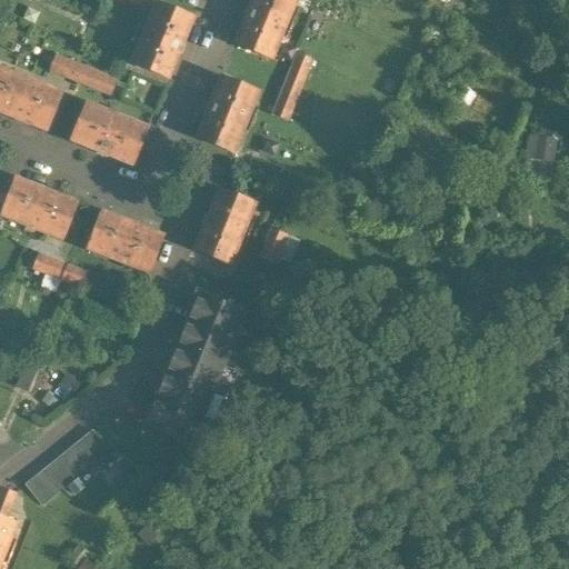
[(295,0),(252,0),(248,11),(247,11),(245,19),(246,19),(235,46),(271,61),(295,0)]
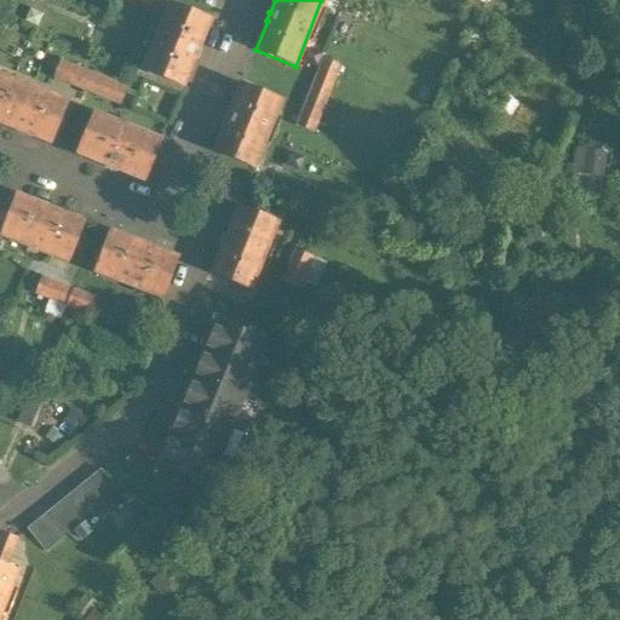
[(210,21),(170,5),(142,72),(182,87),(194,58),(195,59),(199,51),(197,50),(210,21)]
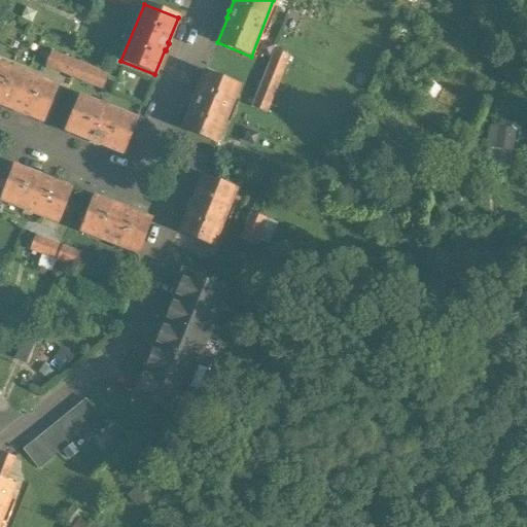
[(288,57),(275,50),(264,79),(277,84),(288,57)]
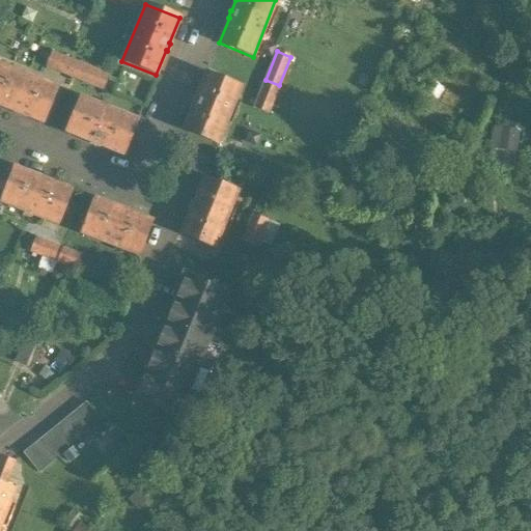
[(80,65),(51,54),(46,66),(74,79),(80,65)]
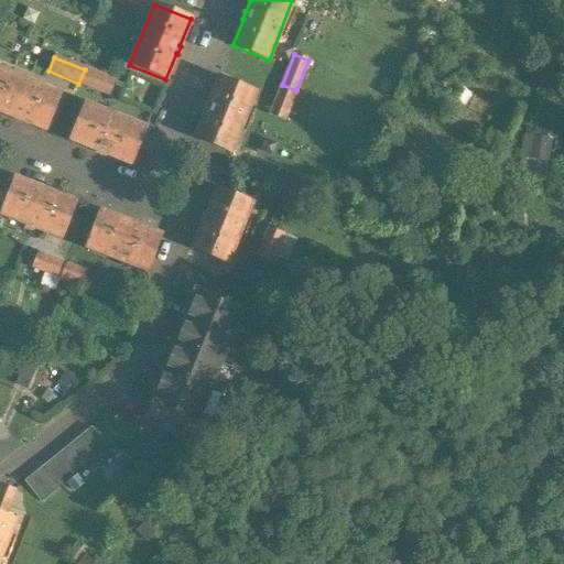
[(116,82),(85,69),(78,84),(109,96),(116,82)]
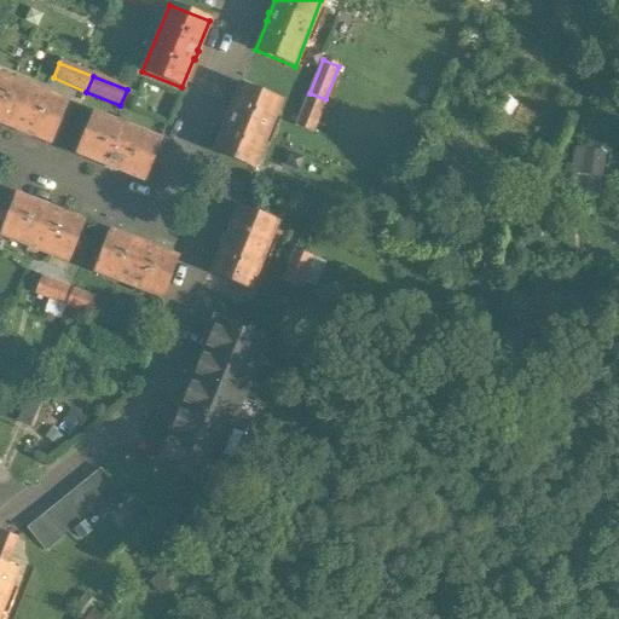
[(67,104),(0,77),(0,123),(50,144),(57,126),(58,126),(62,119),(61,117),(67,104)]
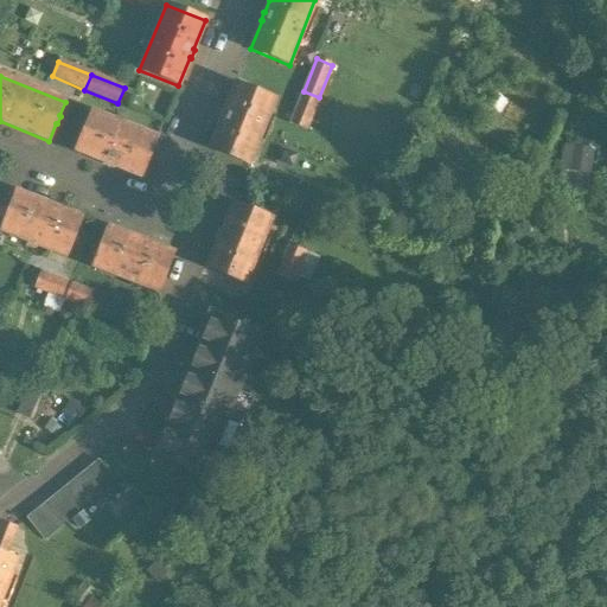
[(275,100),(236,84),(224,113),(223,113),(219,120),(221,121),(209,149),(248,165),(275,100)]
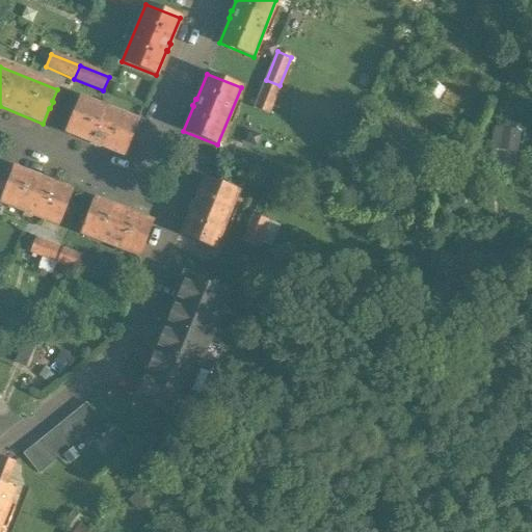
[(266,80),(255,109),(268,114),(280,85),(266,80)]
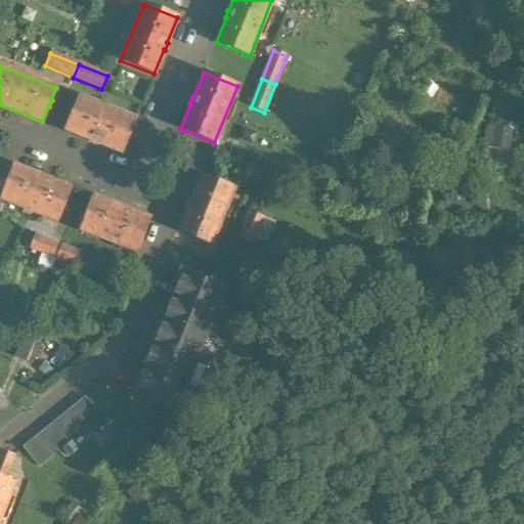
[(135,120),(79,97),(64,131),(89,140),(89,141),(96,144),(96,143),(122,154),(135,120)]
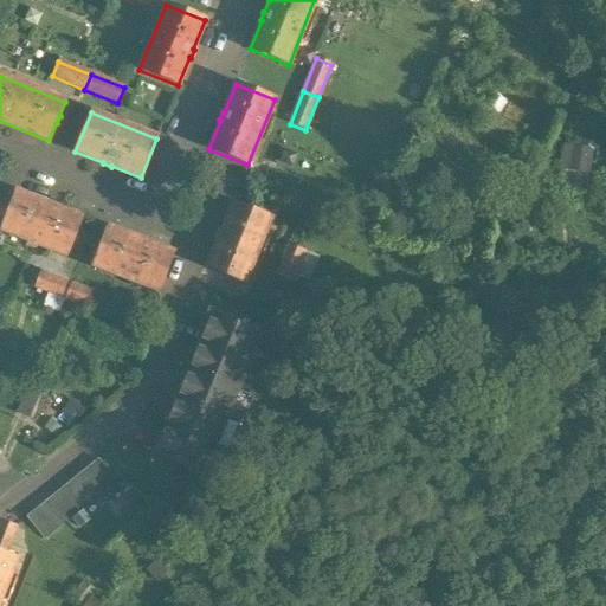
[(562,167),(593,175),(600,148),(569,140),(562,167)]
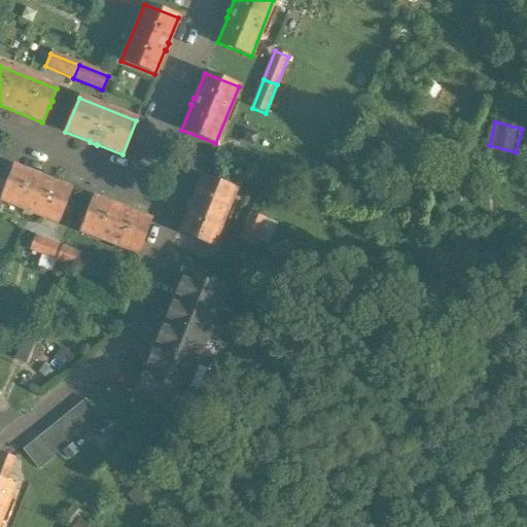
[(13,168),(0,162),(0,174),(9,177),(13,168)]
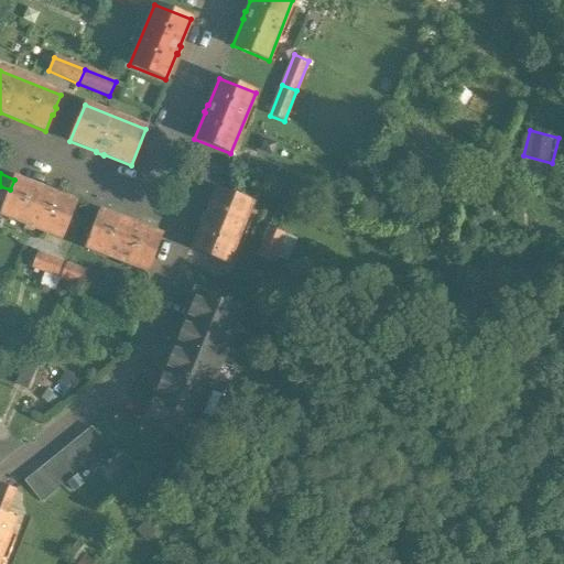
[(42,190),(14,180),(10,191),(4,205),(0,216),(62,239),(75,203),(49,193),(49,191),(42,188),(42,190)]
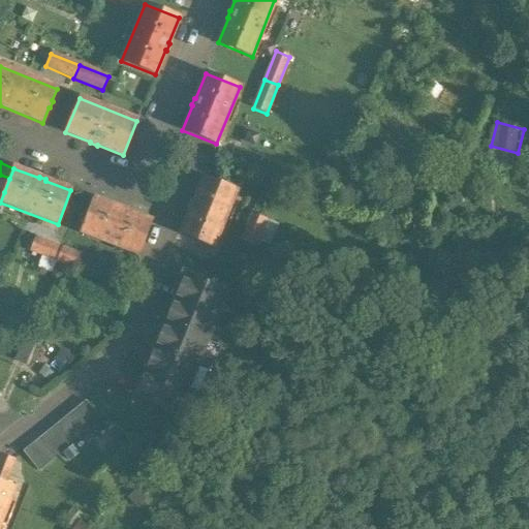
[(9,178),(0,175),(0,190),(4,192),(9,179),(9,178)]
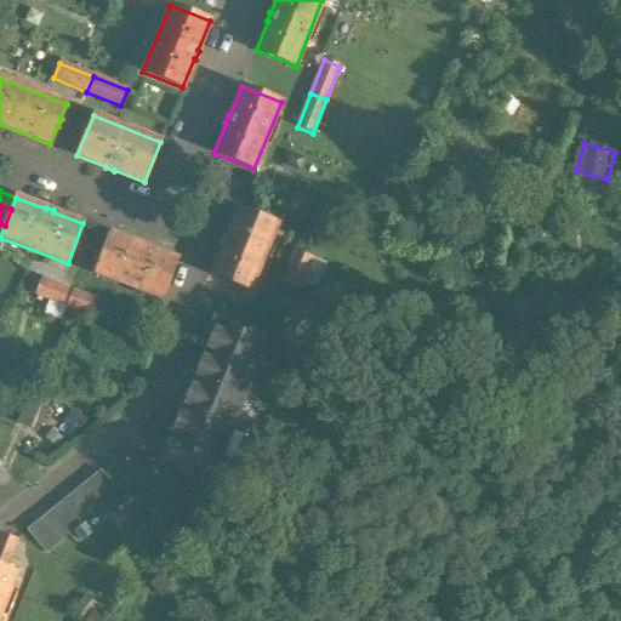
[(278,223),(238,208),(226,237),(224,237),(222,244),(223,245),(211,274),(251,291),(278,223)]
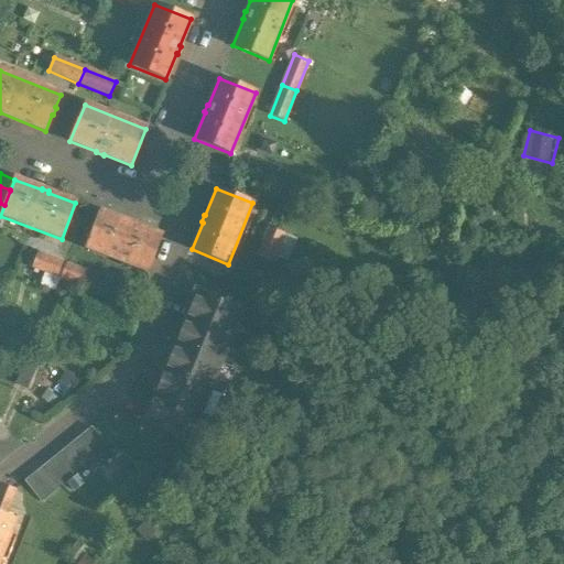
[(127,223),(99,213),(86,249),(148,272),(161,236),(134,225),(134,224),(128,221),(127,223)]
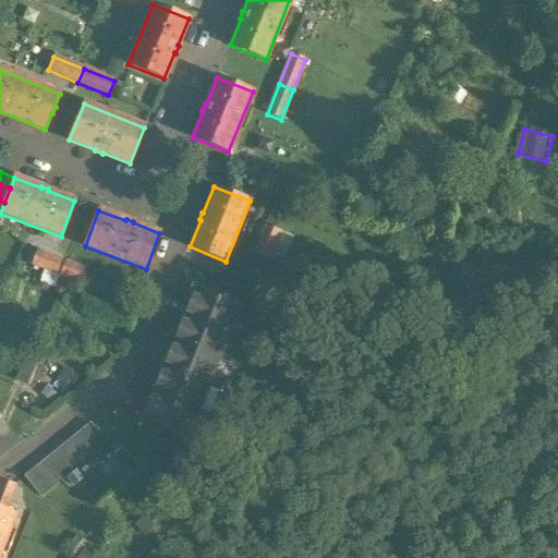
[(266,226),(254,255),(268,261),(280,231),(266,226)]
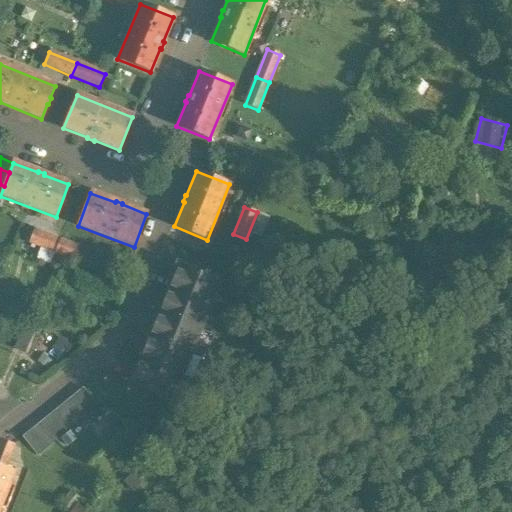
[(60,240),(34,230),(29,243),(55,253),(60,240)]
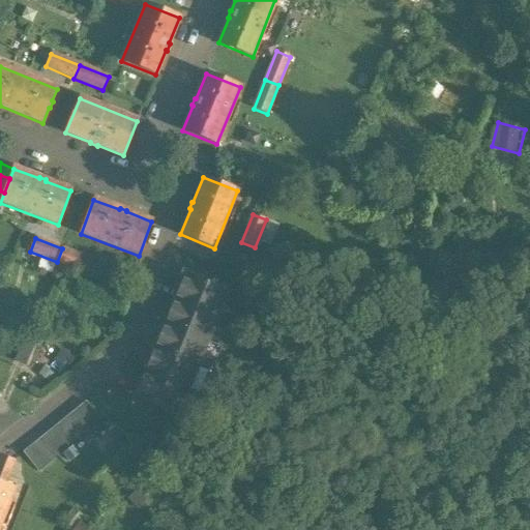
[(89,259),(62,248),(57,262),(84,272),(89,259)]
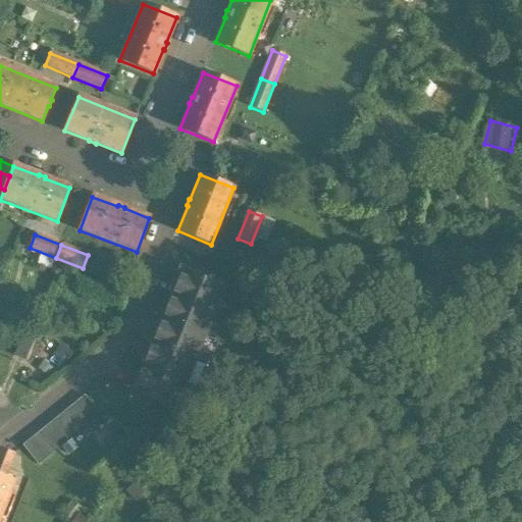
[(223,289),(183,272),(172,297),(213,313),(223,289)]
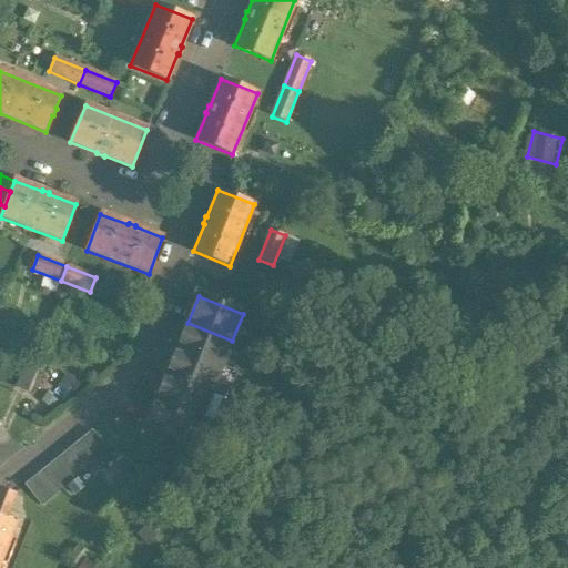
[(232,341),(188,323),(176,350),(221,367),(232,341)]
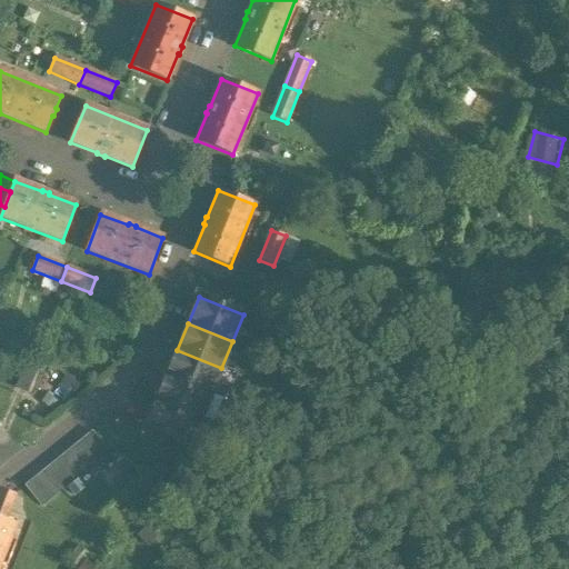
[(221,368),(177,350),(167,376),(211,393),(221,368)]
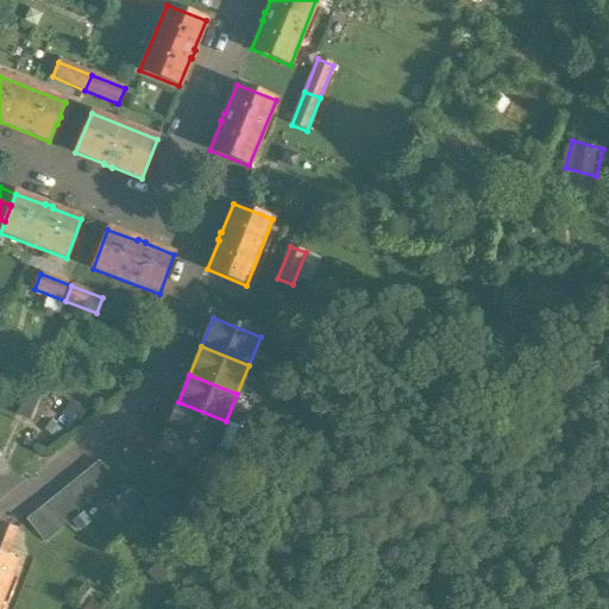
[(29,393),(19,415),(44,426),(54,403),(29,393)]
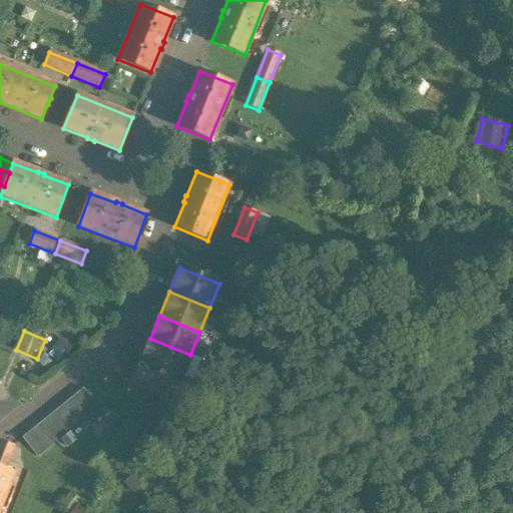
[(190,355),(150,339),(141,362),(180,378),(190,355)]
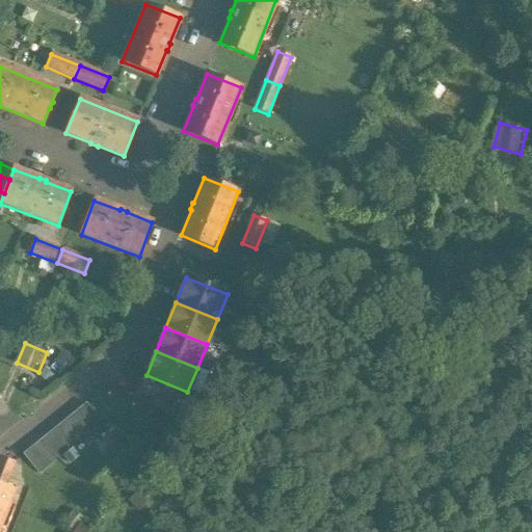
[(48,367),(31,378),(40,389),(55,377),(48,367)]
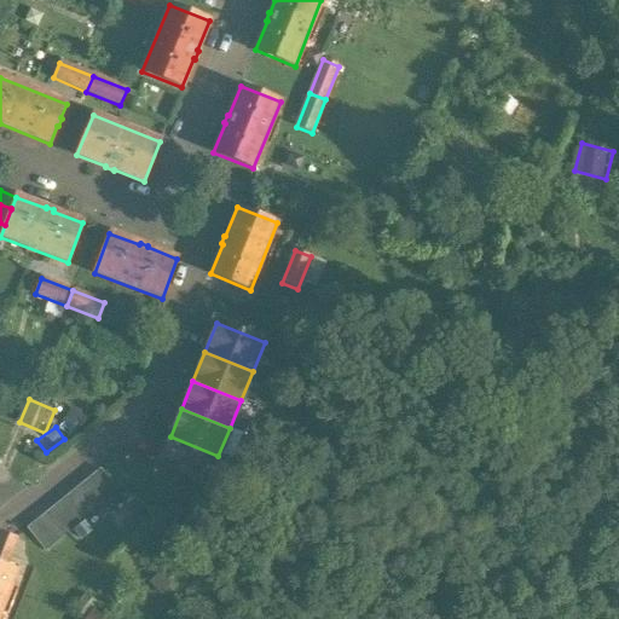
[(218,456),(171,437),(158,466),(207,485),(218,456)]
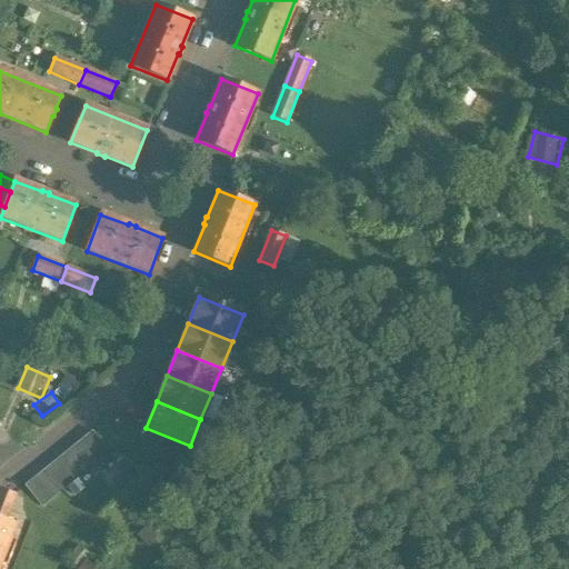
[(91,431),(23,486),(40,506),(107,451),(91,431)]
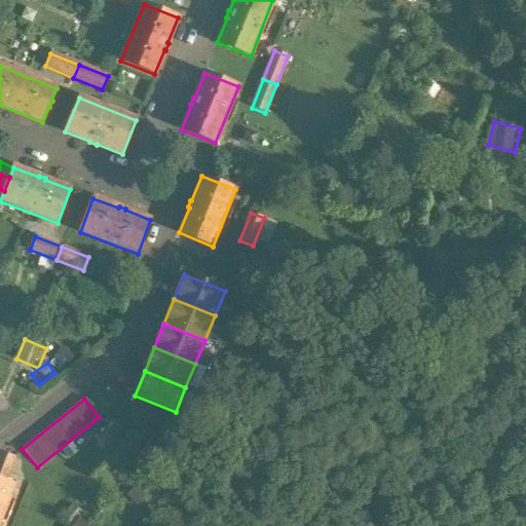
[(14,458),(0,453),(0,454),(0,480),(4,482),(14,458)]
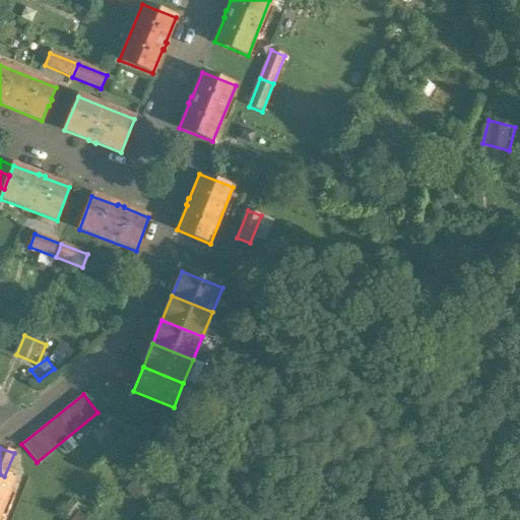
[(0,516),(14,480),(4,476),(0,474),(0,516)]
